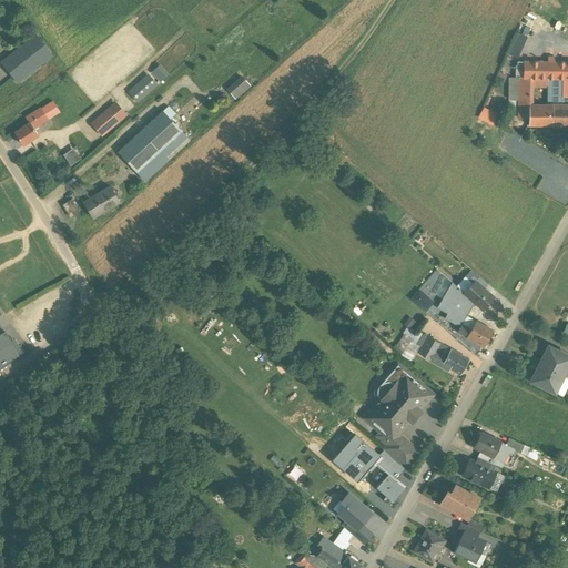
[(518,32),(509,54),(517,59),(526,36),(518,32)]
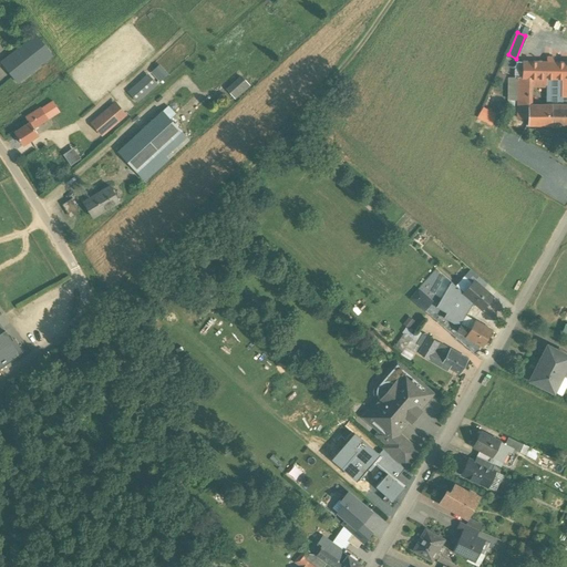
[(52,55),(35,34),(1,62),(18,83),(52,55)]
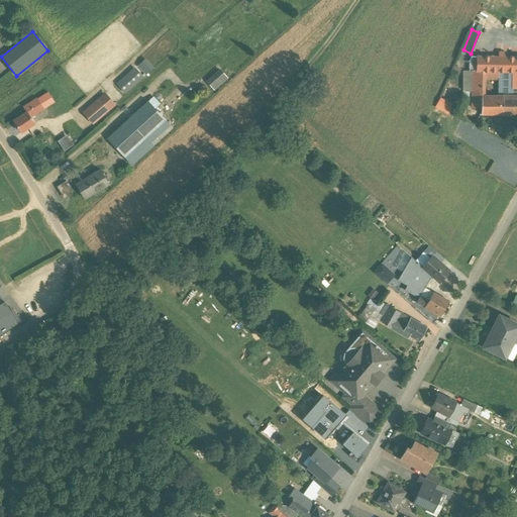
[(499,73),(500,58),(478,57),(478,71),(478,72),(481,72),(499,73)]
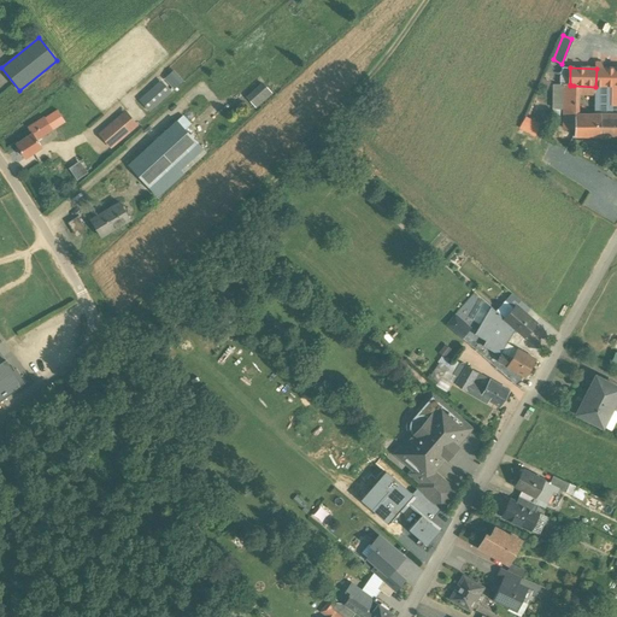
[(616,69),(597,69),(595,87),(595,113),(600,113),(600,115),(601,115),(609,115),(610,115),(616,115),(616,106),(612,106),(612,87),(616,86),(616,69)]
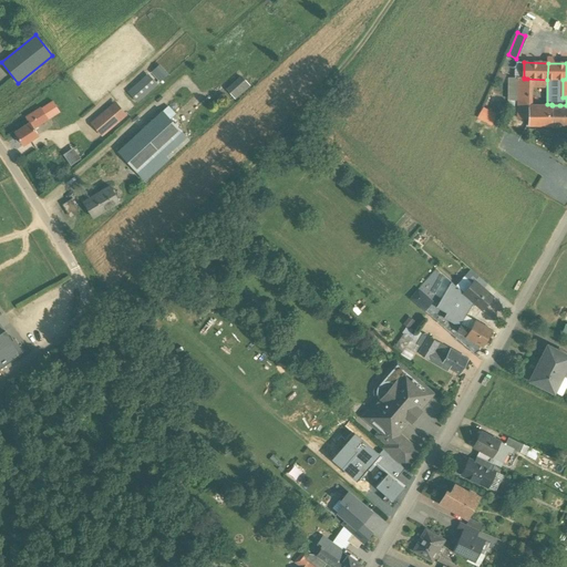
[(527,79),(524,79),(524,78),(524,65),(516,65),(516,78),(509,78),(509,101),(518,101),(517,119),(527,119),(527,107),(528,107),(528,88),(527,88),(527,79)]
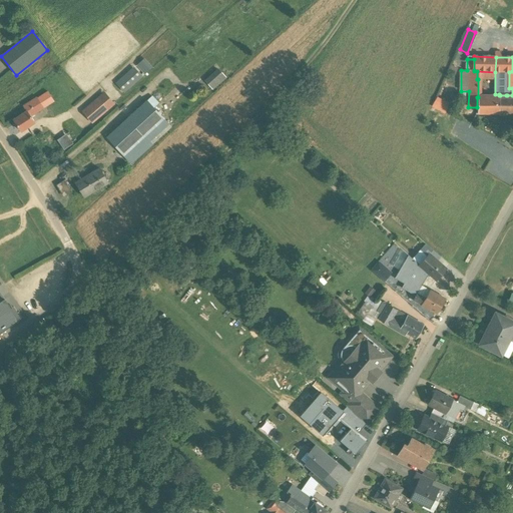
[(226,78),(218,68),(204,81),(213,90),(226,78)]
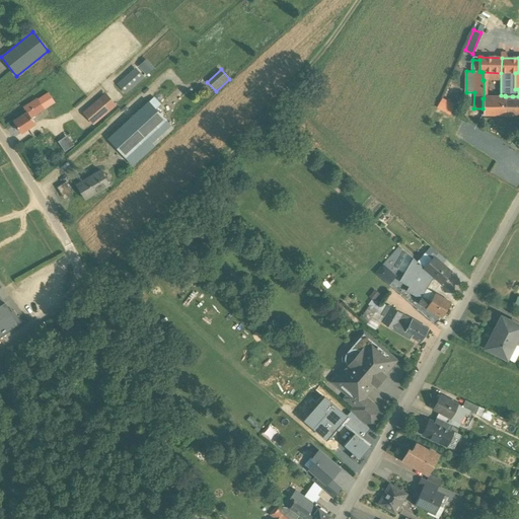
[(123,80),(117,84),(126,94),(144,78),(140,73),(127,85),(123,80)]
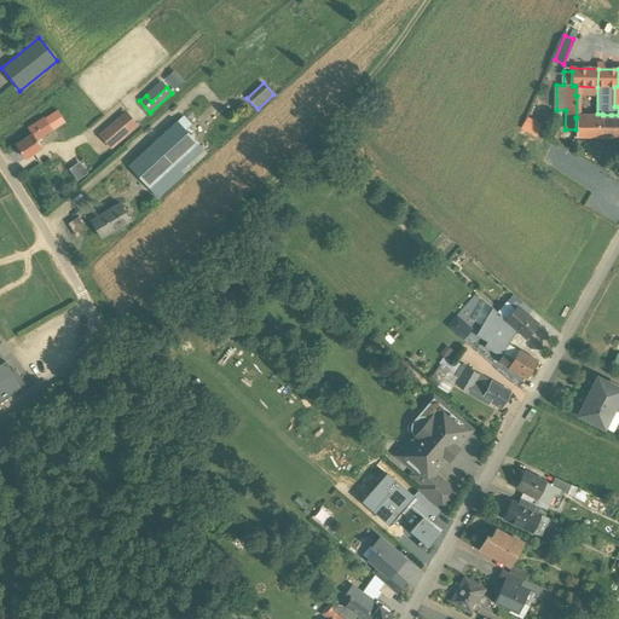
[(139,126),(126,110),(99,134),(111,149),(139,126)]
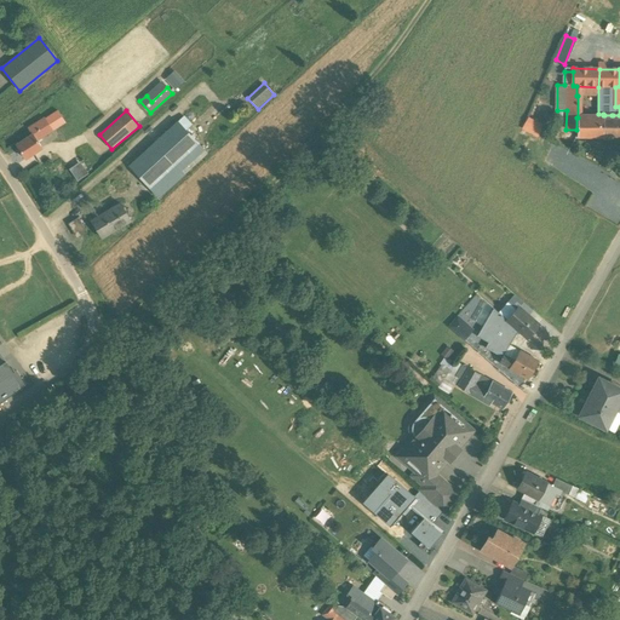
[(619,115),(613,115),(612,115),(604,115),(603,115),(603,116),(602,137),(602,139),(604,139),(612,139),(613,139),(619,138),(619,115)]
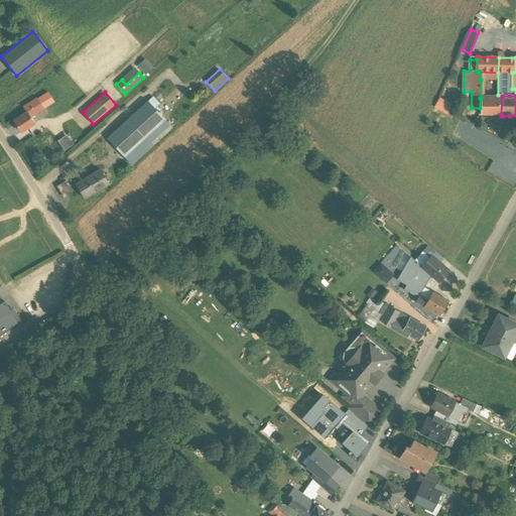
[(502,97),(482,98),(481,98),(480,98),(480,108),(480,115),(501,114),(502,97)]
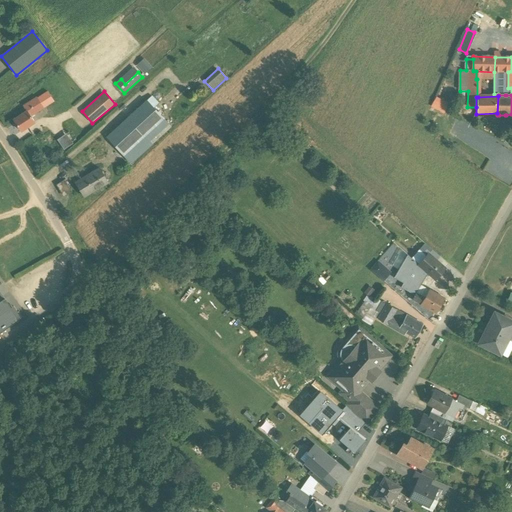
[(44,108),(40,102),(37,97),(23,105),(27,111),(14,120),(21,132),(35,123),(30,116),(44,108)]
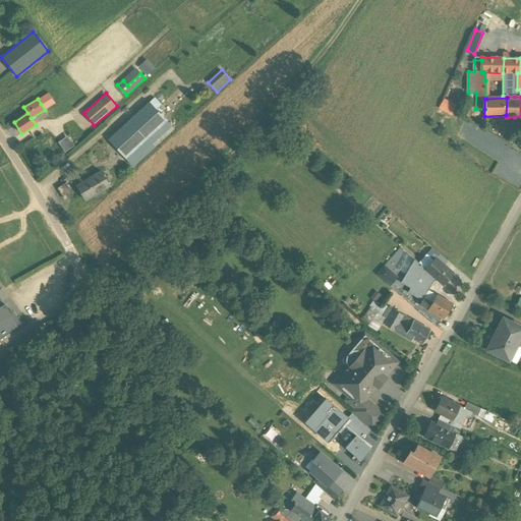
[(170,126),(149,103),(110,138),(134,166),(156,147),(153,143),(164,133),(163,132),(170,126)]
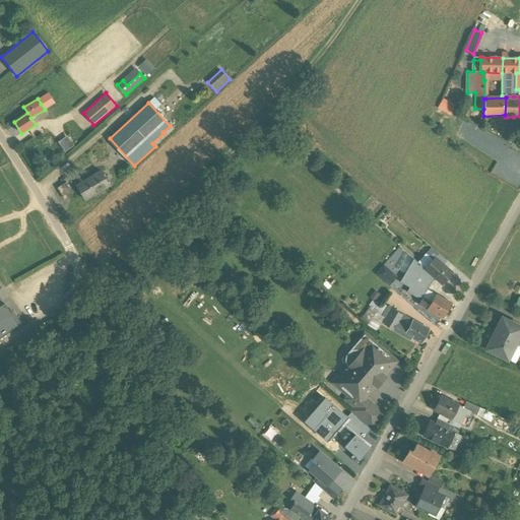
[(70,134),(60,141),(66,151),(76,145),(70,134)]
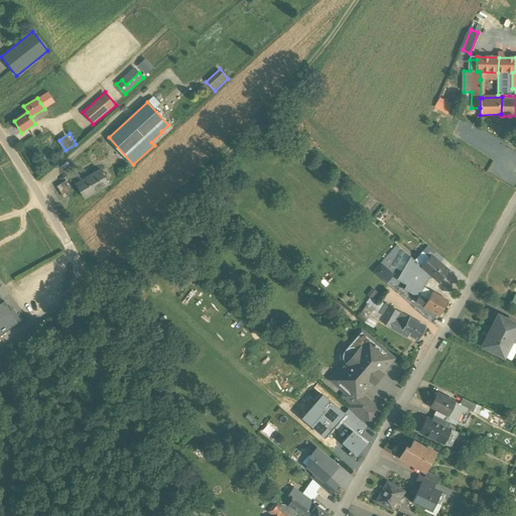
[(299,136),(291,147),(302,156),(310,145),(299,136)]
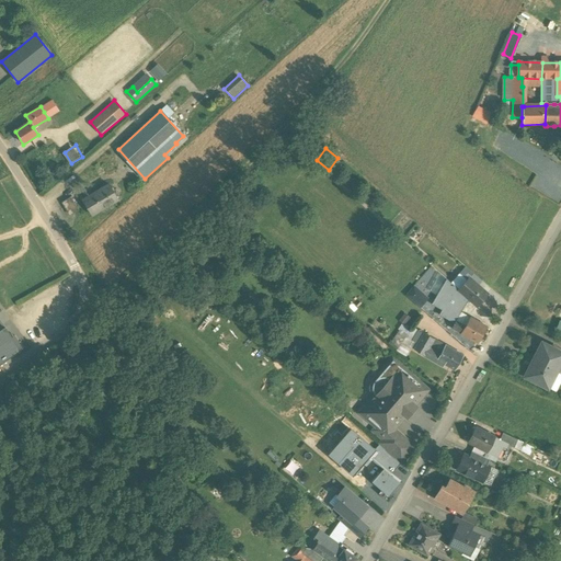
[(336,180),(345,171),(340,168),(332,176),(336,180)]
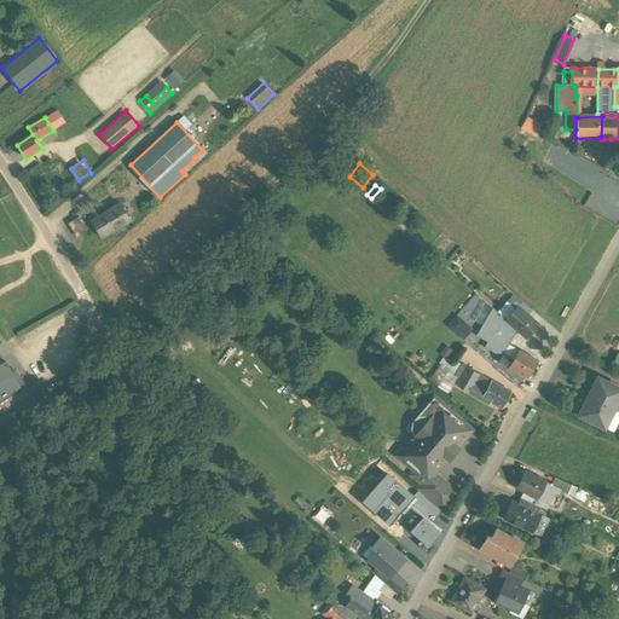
[(121,203),(102,214),(104,219),(94,225),(102,238),(115,231),(132,220),(121,203)]
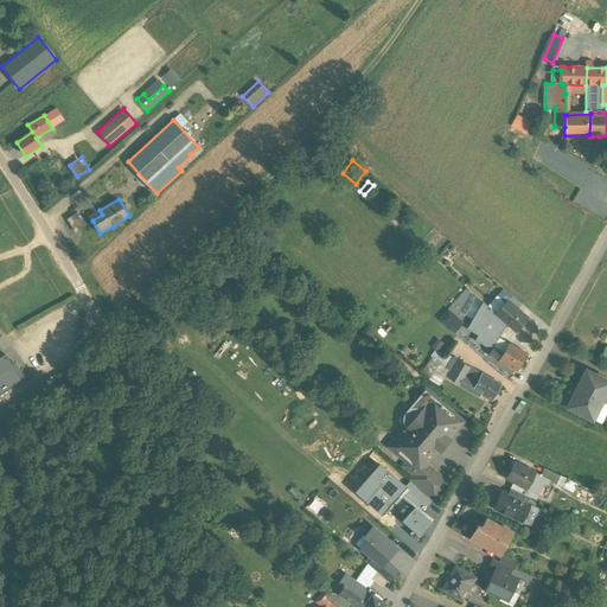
[(77,213),(68,219),(76,234),(85,228),(77,213)]
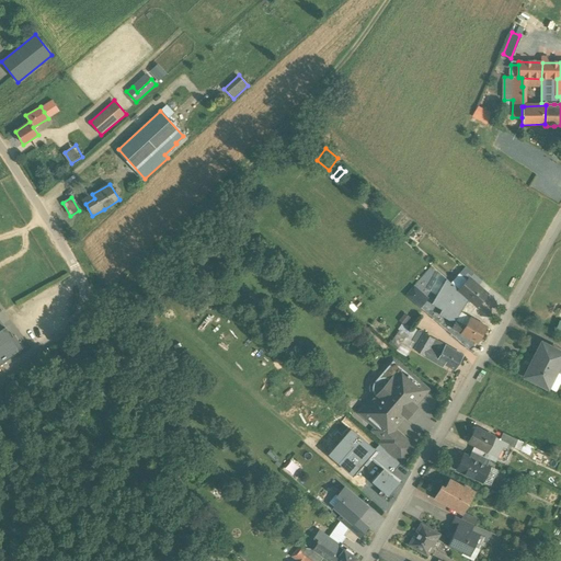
[(482,282),(466,267),(459,274),(468,282),(469,279),(478,286),(482,282)]
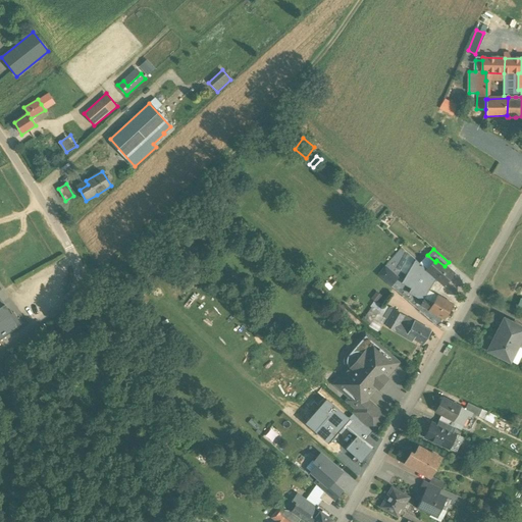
[(427,255),(420,265),(427,271),(435,262),(427,255)]
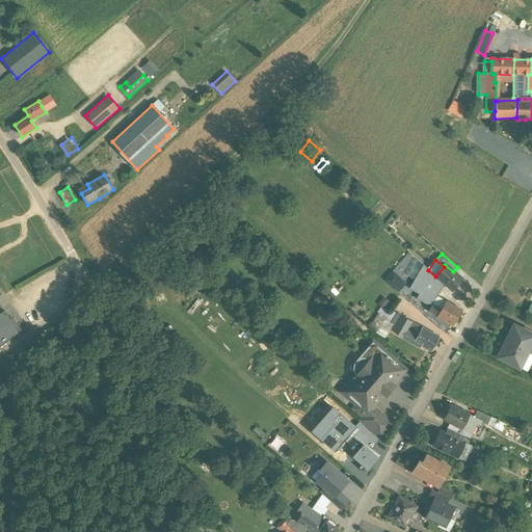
[(453,271),(445,265),(444,267),(435,276),(445,285),(452,291),(462,280),(453,271)]
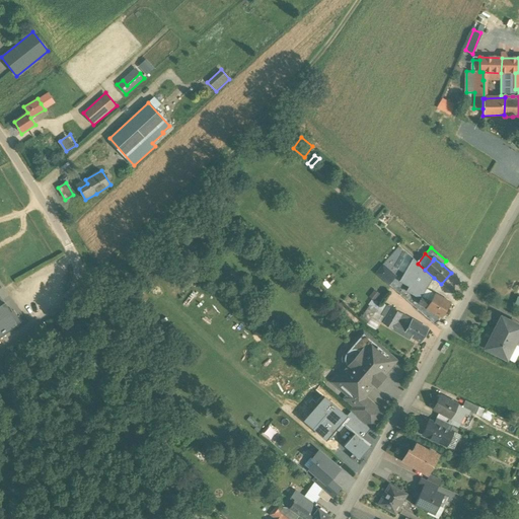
[(425,270),(418,264),(414,260),(399,283),(409,288),(406,293),(421,301),(422,298),(427,290),(434,278),(425,270)]
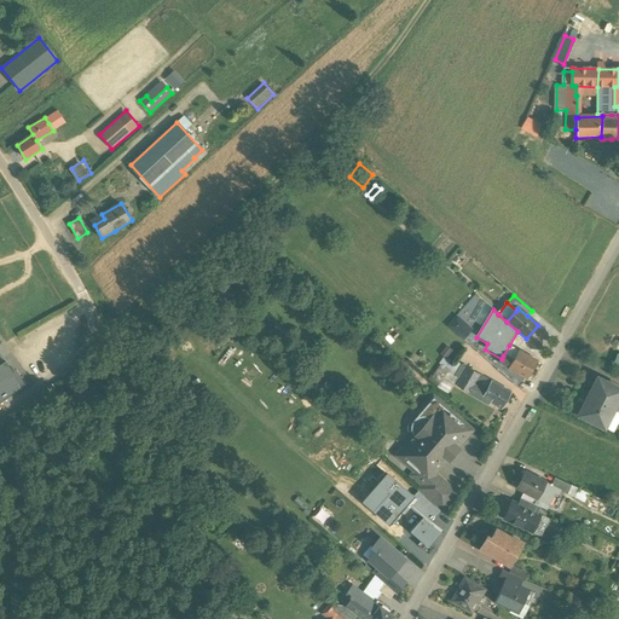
[(447,327),(463,341),(474,328),(458,314),(447,327)]
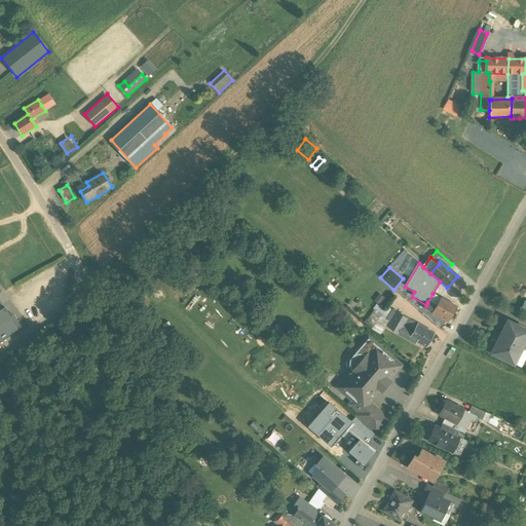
[(433,294),(427,302),(437,307),(441,299),(433,294)]
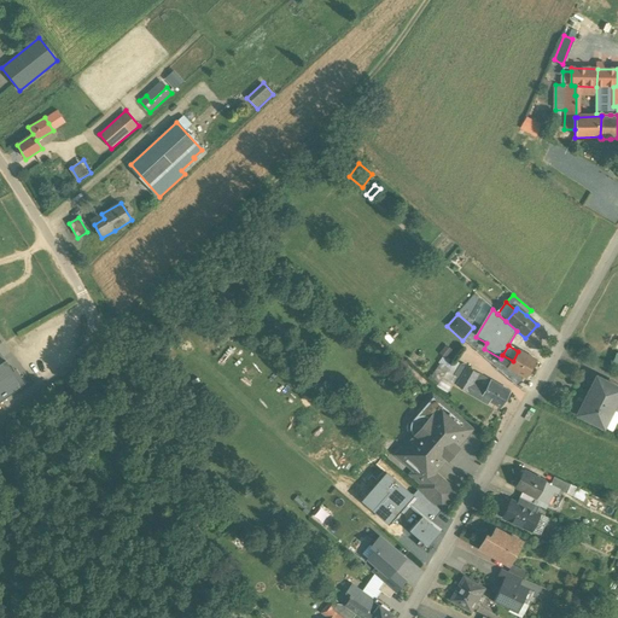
[(520,353),(518,351),(513,361),(502,355),(501,359),(499,362),(508,368),(526,379),(536,362),(520,353)]
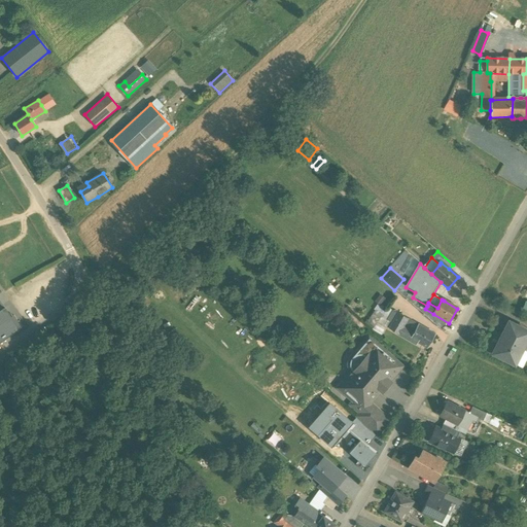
[(0,342),(8,338),(10,337),(10,336),(20,329),(5,308),(0,311),(0,342)]
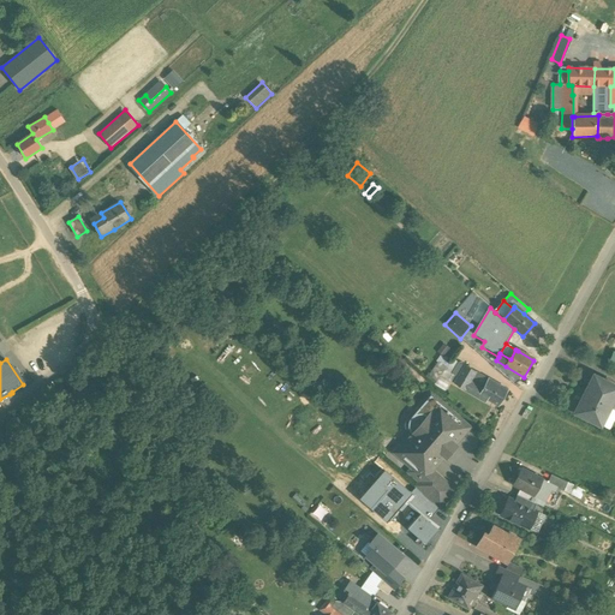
[(465,366),(459,363),(453,375),(459,378),(465,366)]
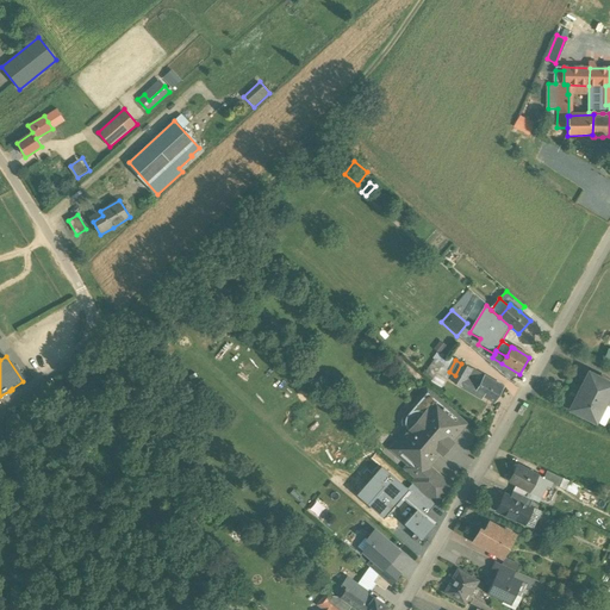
[(472,369),(461,363),(455,375),(452,383),(461,387),(462,388),(466,381),(472,371),(472,369)]
